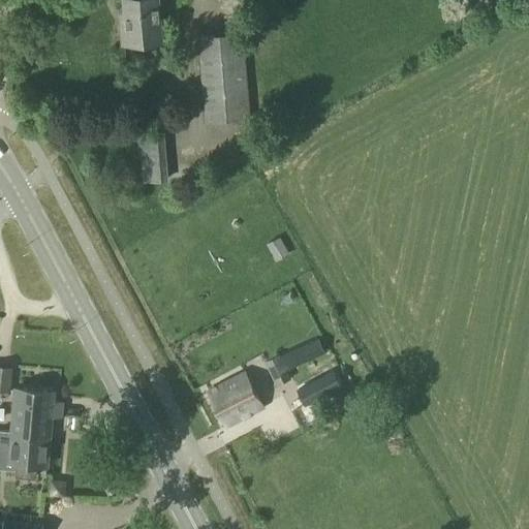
[(121,23),(123,43),(160,40),(157,0),(124,0),(126,23),(121,23)]
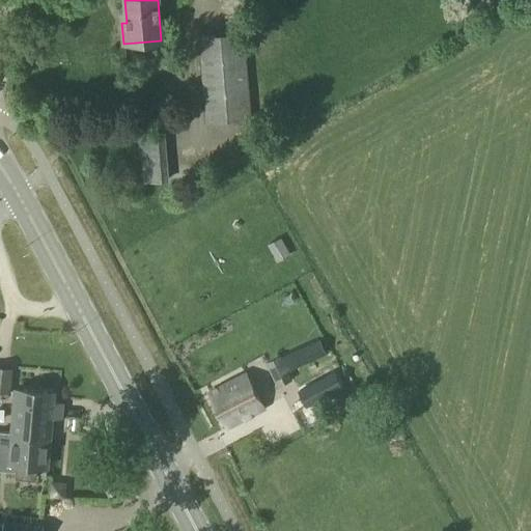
[(198,37),(205,122),(250,118),(243,33),(198,37)]
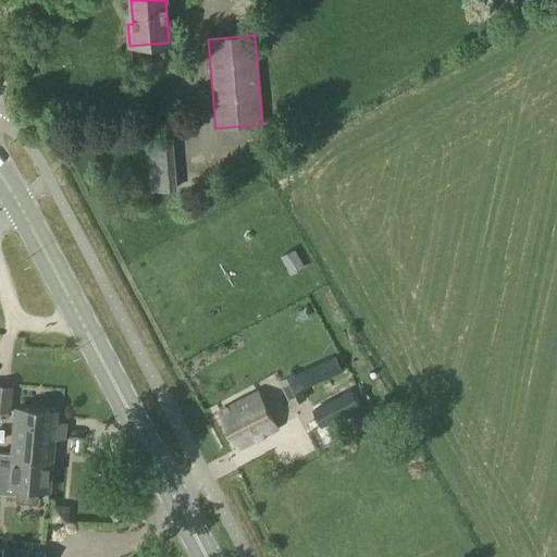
[(146,140),(150,193),(176,190),(172,138),(146,140)]
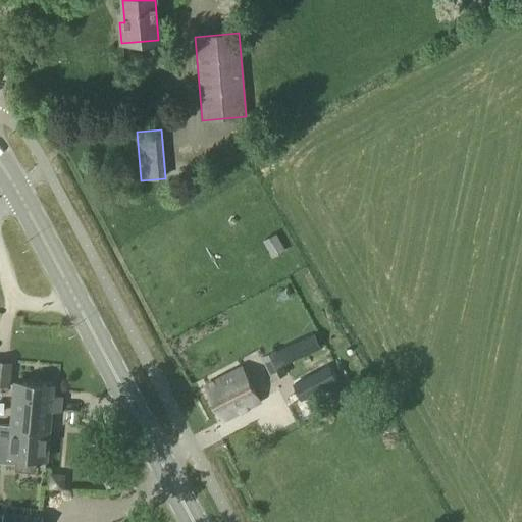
[(319,335),(280,353),(288,368),(326,351),(319,335)]
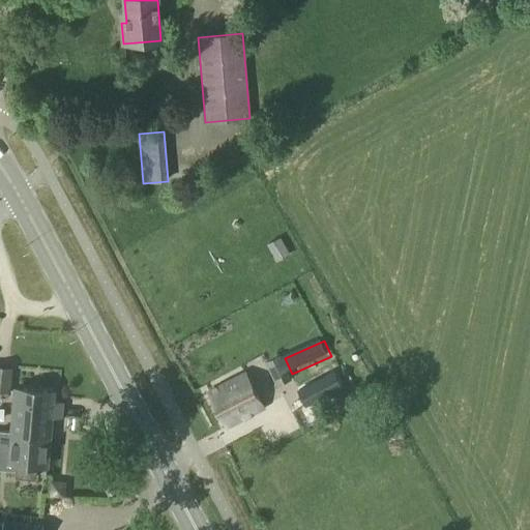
[(280,355),(264,362),(275,386),(291,379),(280,355)]
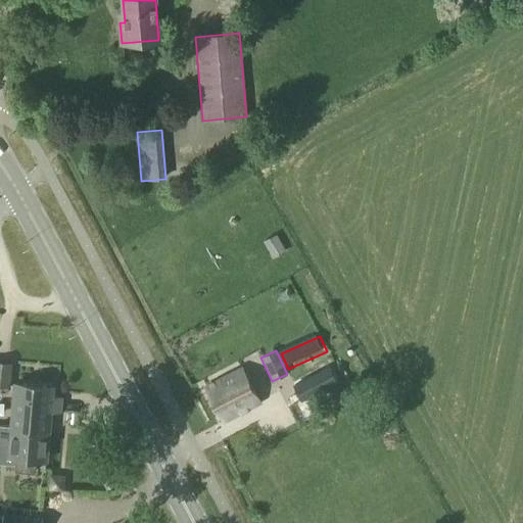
[(0,362),(0,384),(8,385),(10,363),(0,362)]
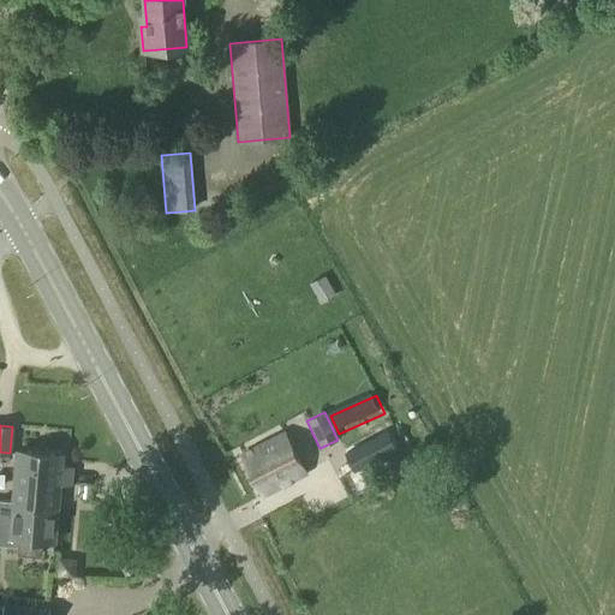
[(346,453),(356,470),(395,449),(387,431),(346,453)]
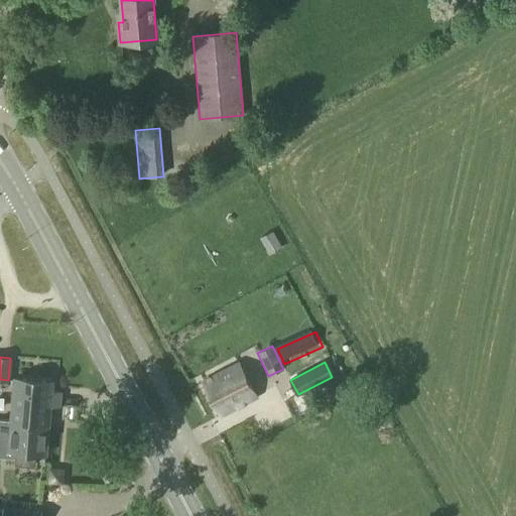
[(204,382),(221,415),(257,397),(240,364),(204,382)]
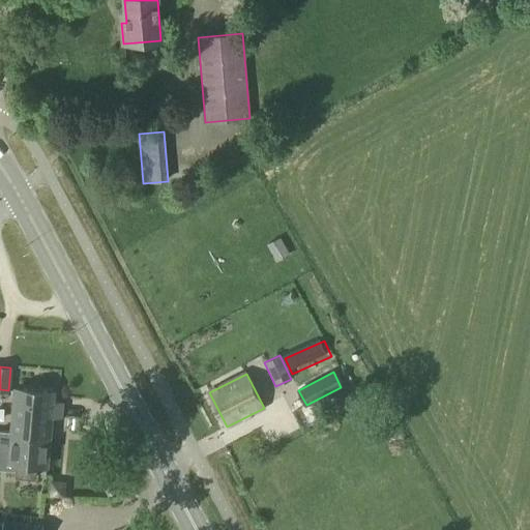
[(11,433),(49,436),(51,416),(60,417),(62,402),(52,402),(53,391),(16,388),(11,433)]
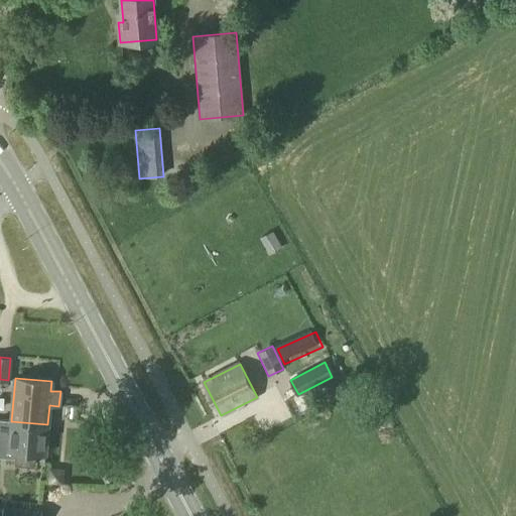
[(0,419),(0,449),(8,450),(17,452),(16,459),(16,464),(34,465),(35,453),(45,454),(47,424),(11,421),(0,419)]
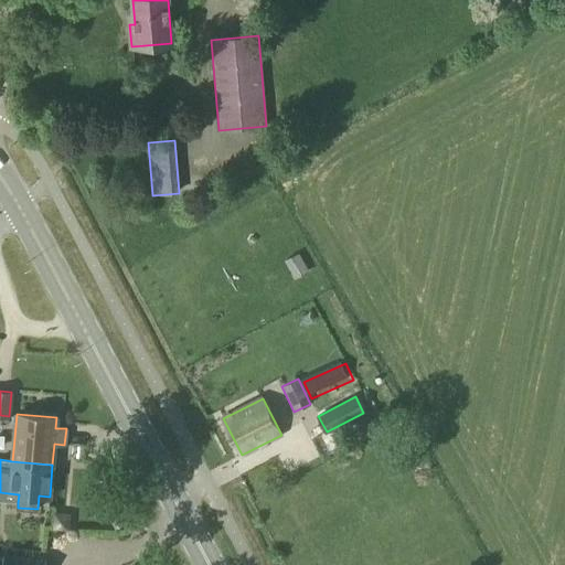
[(116,493),(110,482),(103,486),(108,497),(116,493)]
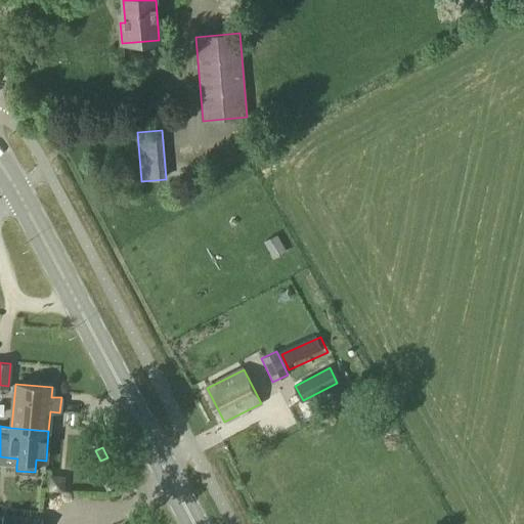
[(3,523),(40,523),(41,519),(4,515),(3,523)]
